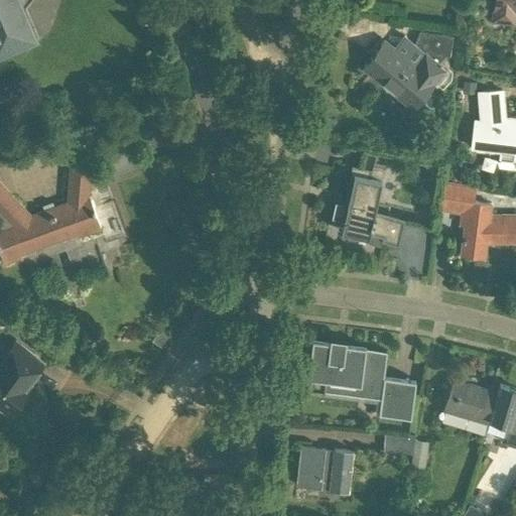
[(0,0),(0,44),(1,46),(32,32),(17,0),(0,0)]
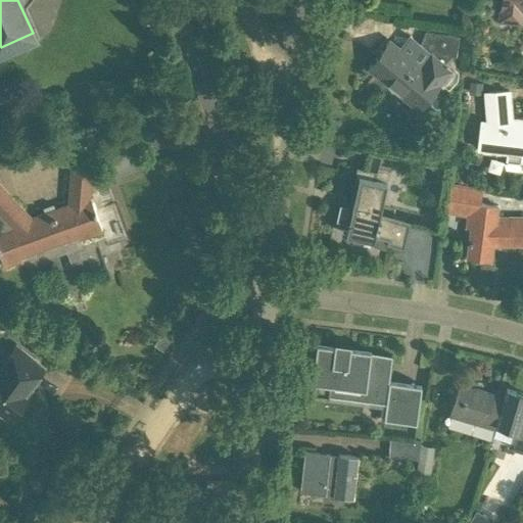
[(423,48),(421,50),(408,39),(399,49),(389,41),(368,67),(419,107),(438,82),(447,89),(457,80),(458,70),(454,66),(459,35),(425,31),(419,45),(423,48)]
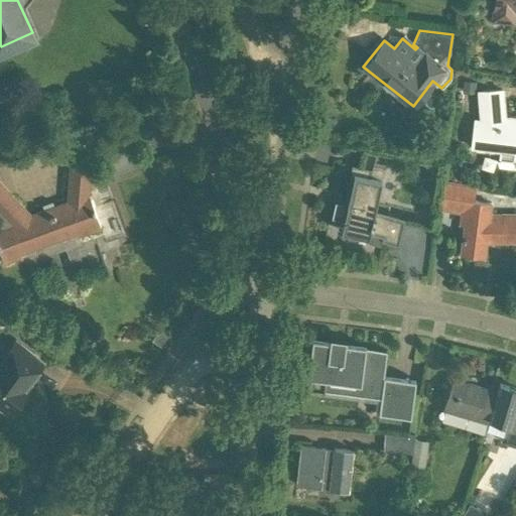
[(475,82),(464,81),(463,92),(474,93),(475,82)]
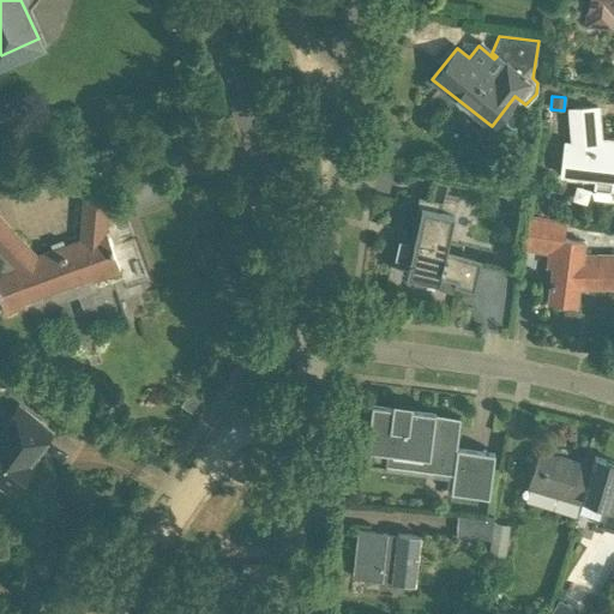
[(570,109),(572,144),(565,143),(561,174),(611,180),(609,188),(613,188),(613,139),(600,139),(597,107),(570,109)]
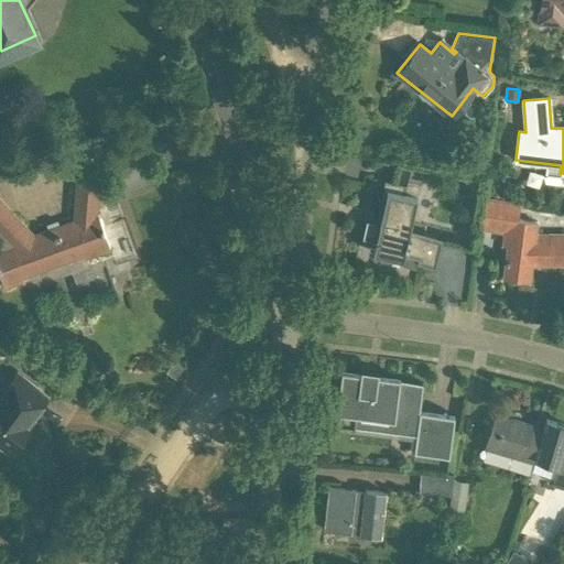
[(33,156),(38,167),(54,162),(51,150),(33,156)]
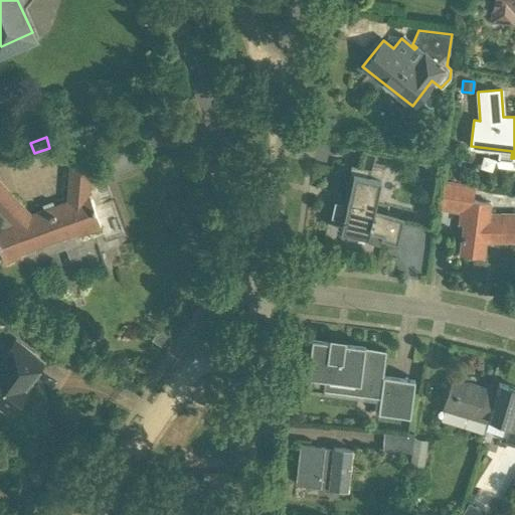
[(382,239),(388,212),(374,209),(380,179),(368,176),(370,168),(350,164),(342,202),(334,200),(330,217),(344,220),(342,229),(366,234),(366,235),(368,235),(369,232),(381,235),(380,239),(382,239)]
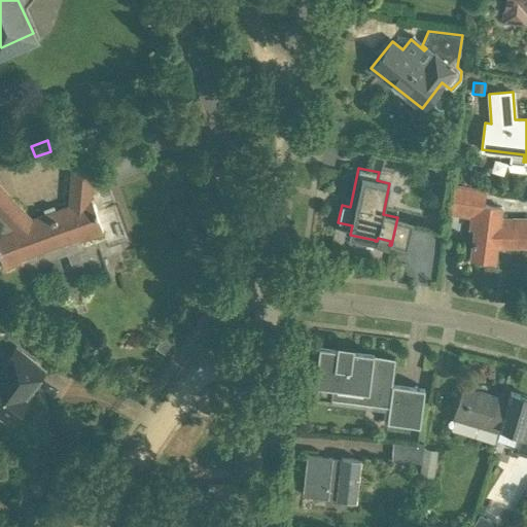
[(91,197),(91,194),(92,172),(71,170),(68,206),(31,219),(10,198),(11,197),(0,185),(0,257),(3,268),(22,261),(20,256),(77,236),(78,241),(103,232),(91,197)]
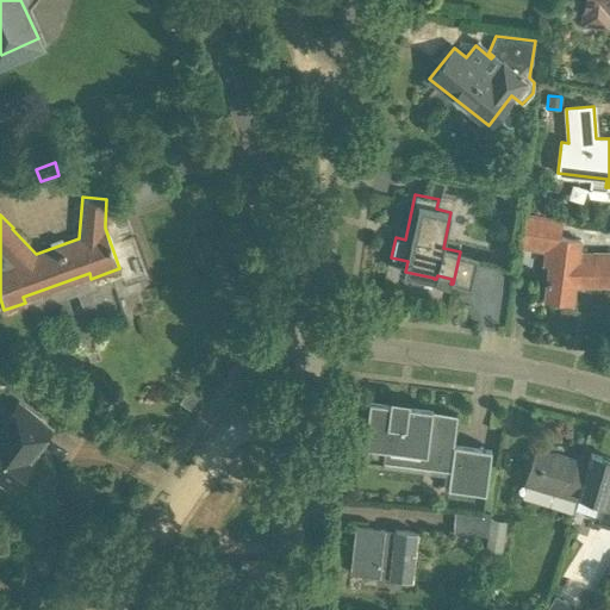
[(554,236),(556,218),(520,213),(516,247),(545,250),(542,265),(549,265),(545,299),(571,303),(573,284),(609,284),(609,251),(592,253),(577,253),(579,240),(554,236)]
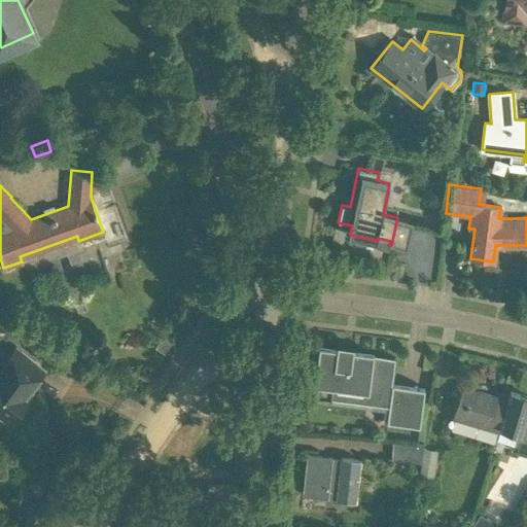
[(166,353),(173,342),(163,336),(155,347),(166,353)]
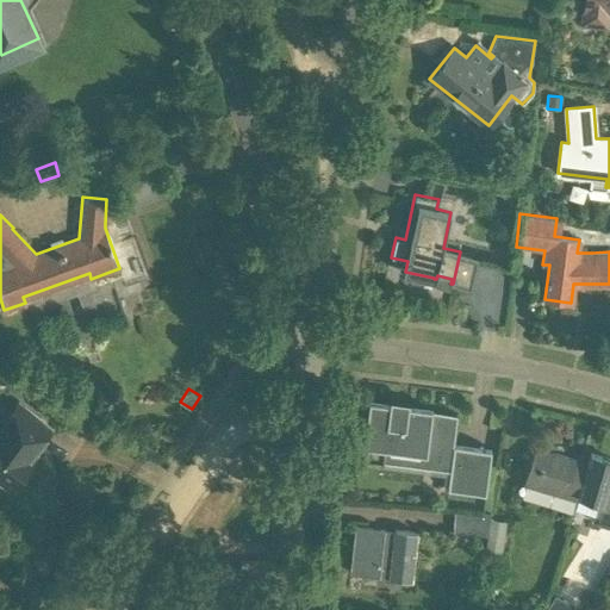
[(390,398),(388,403),(368,400),(362,446),(365,447),(363,460),(383,462),(385,448),(424,453),(423,468),(449,471),(444,505),(483,510),(491,449),(453,444),(456,414),(431,410),(431,408),(408,405),(409,400),(390,398)]
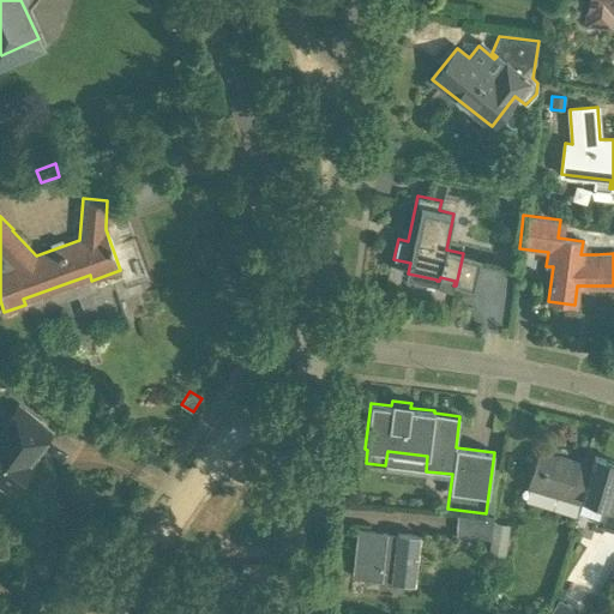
[(26,469),(29,464),(26,462),(49,431),(18,408),(7,422),(2,419),(0,421),(0,486),(8,493),(18,480),(22,480),(28,473),(26,469)]
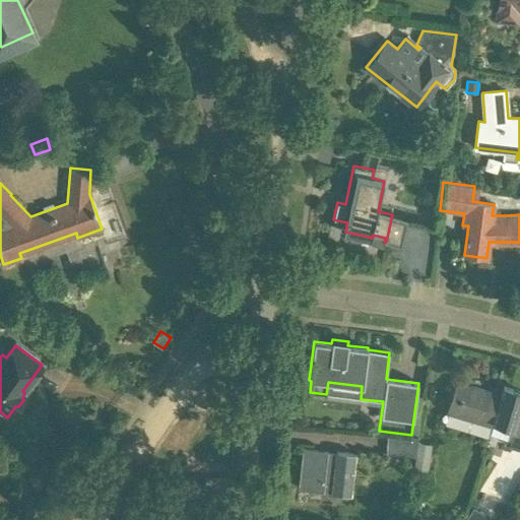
[(488,403),(491,391),(455,381),(446,412),(492,427),(494,423),(498,406),(488,403)]
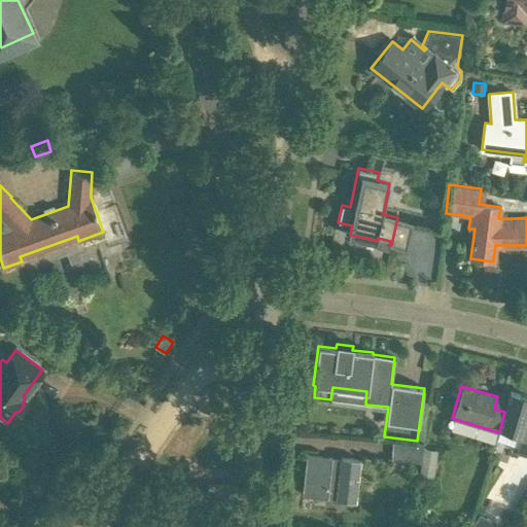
[(507,399),(497,396),(494,409),(504,412),(500,428),(521,434),(516,451),(526,454),(526,419),(526,420),(526,419),(526,396),(510,391),(507,399)]
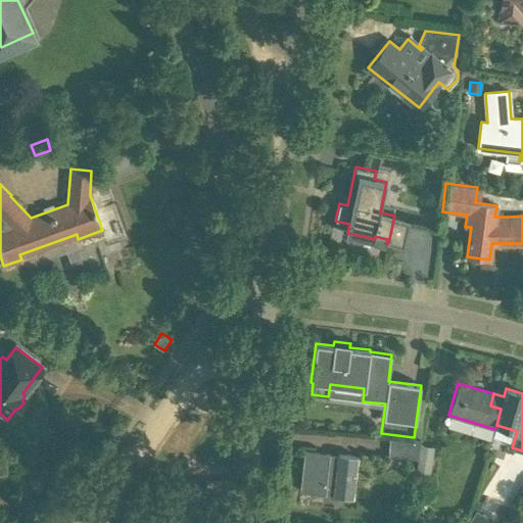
[(389,437),(388,455),(387,457),(417,459),(420,440),(389,437)]
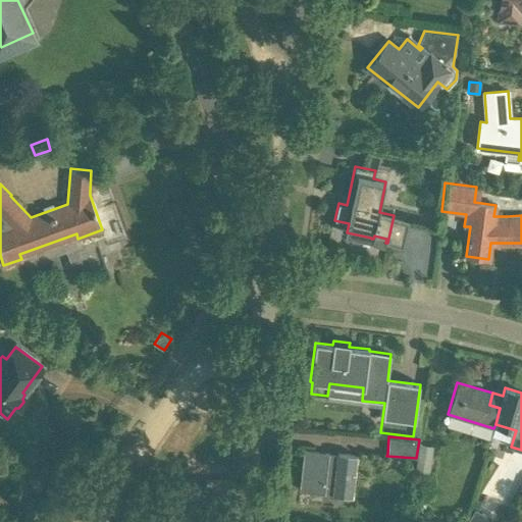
[(433,446),(419,444),(415,470),(429,472),(433,446)]
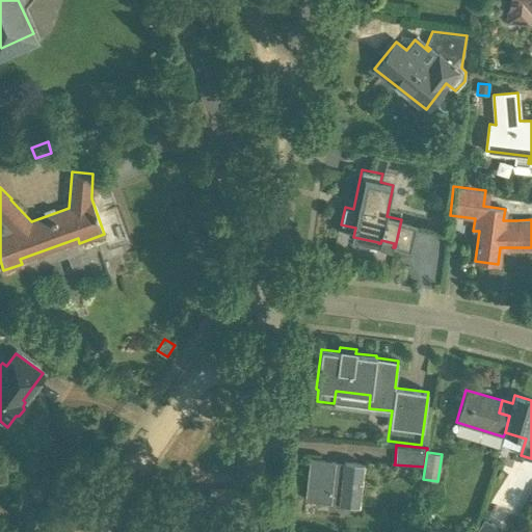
[(358,505),(363,463),(343,461),(343,462),(309,459),(304,499),(330,502),(331,495),(339,495),(338,503),(358,505)]
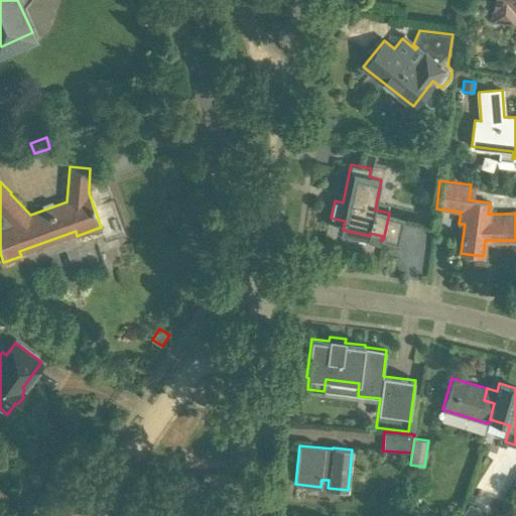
[(471,503),(463,515),(464,515),(491,515),(485,512),(486,511),(477,505),(476,506),(471,503)]
